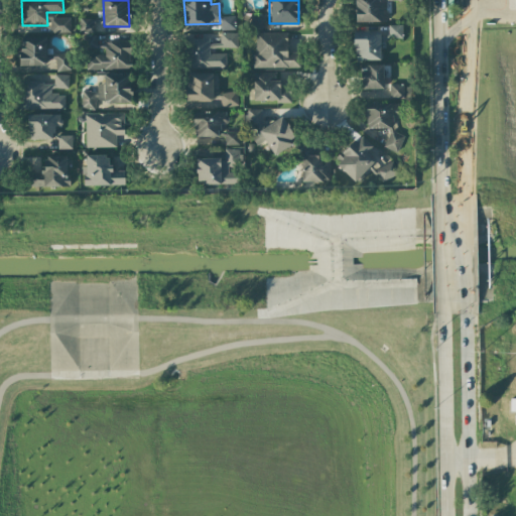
[(355,0),(356,22),(386,21),(385,0),(355,0)]
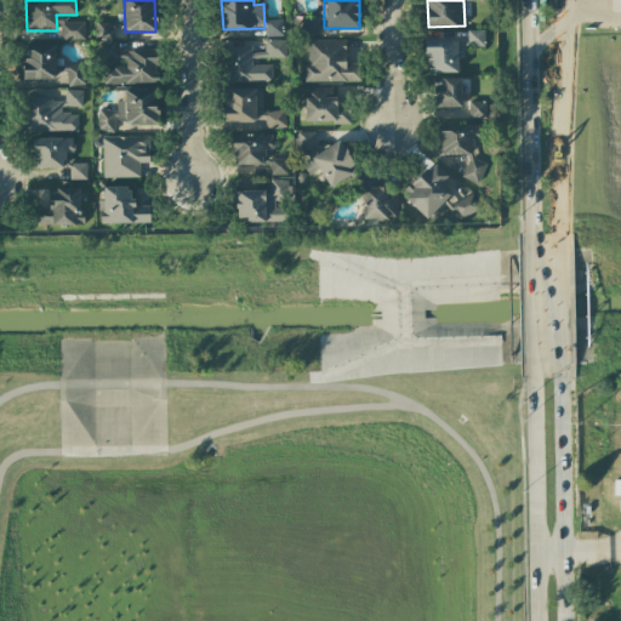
[(266,36),(283,36),(283,20),(266,21),(266,36)]
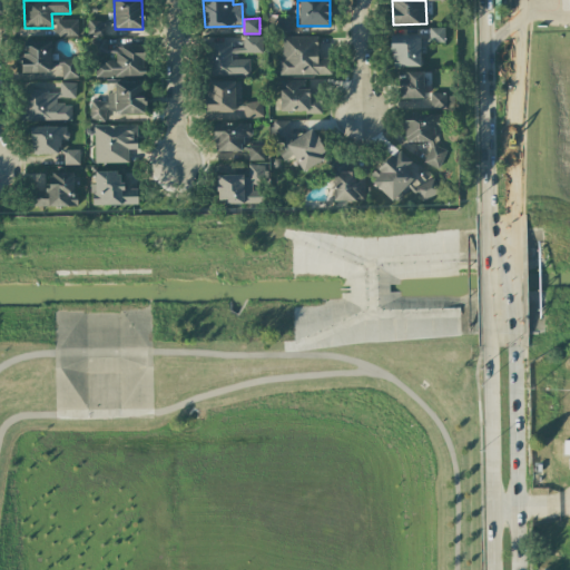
[(56,37),(78,37),(77,20),(56,20),(56,37)]
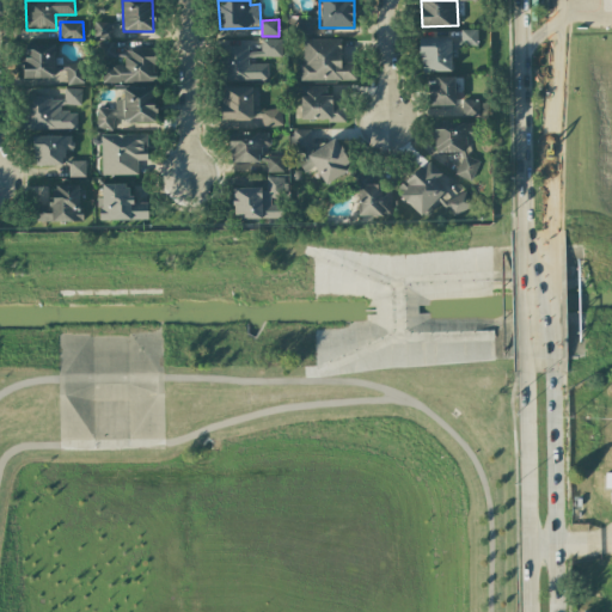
[(96,23),(96,38),(112,38),(112,23),(96,23)]
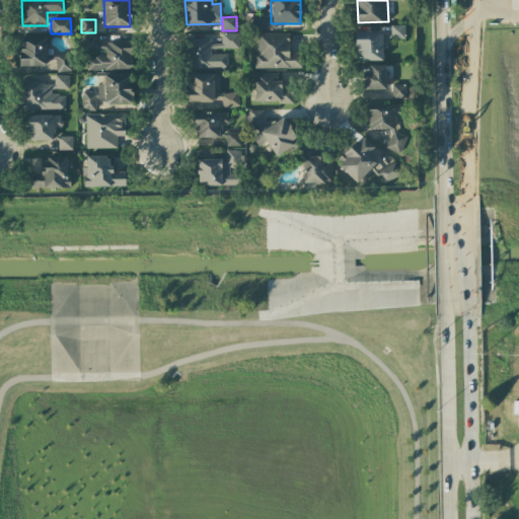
[(389,25),(390,40),(404,39),(404,25),(389,25)]
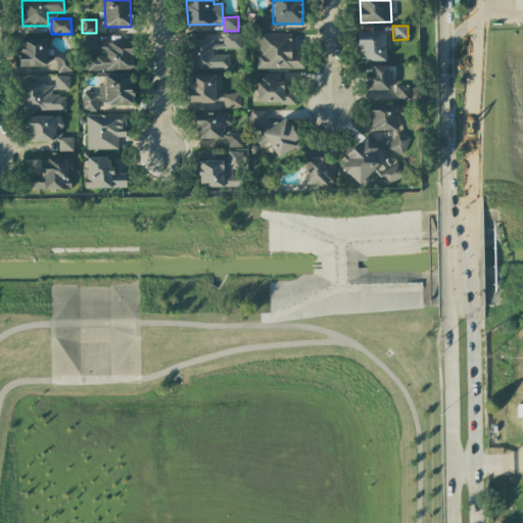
[(241,49),(240,33),(223,34),(223,44),(212,45),(214,50),(241,49)]
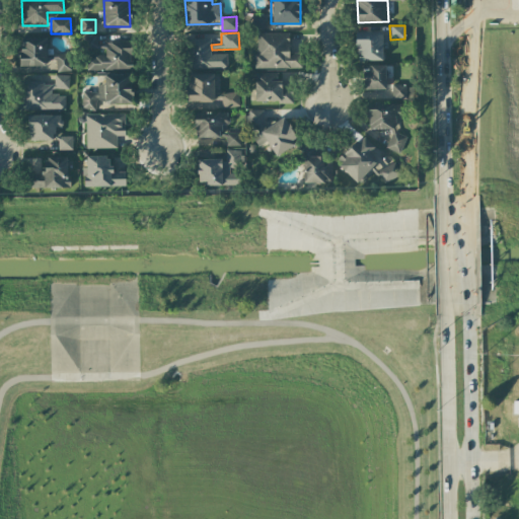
[(382,61),(382,32),(356,32),(356,61),(382,61)]
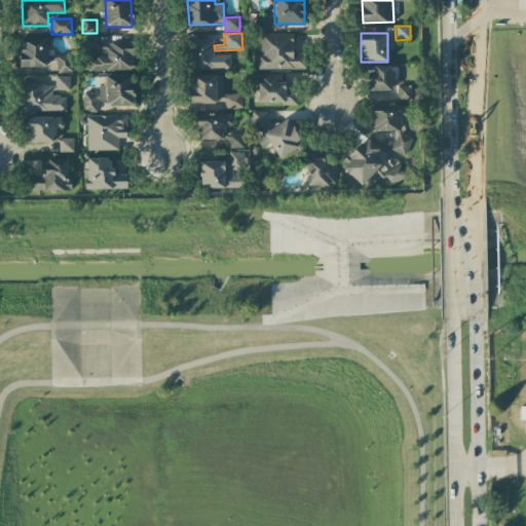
[(293,34),(259,34),(259,69),(305,70),(306,54),(293,53),(293,34)]
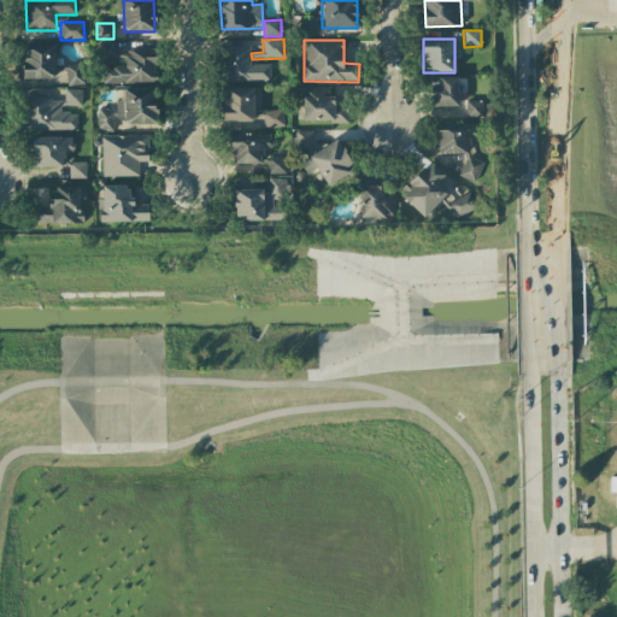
[(100,42),(100,57),(115,56),(115,42),(100,42)]
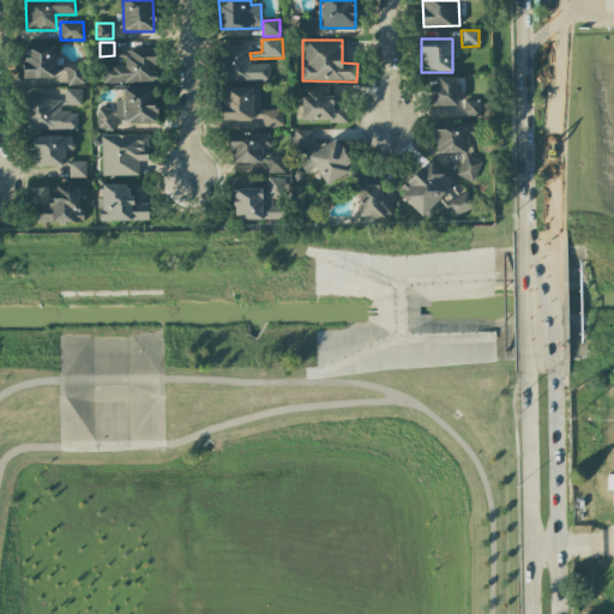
[(24,79),(55,78),(54,44),(23,46),(24,79)]
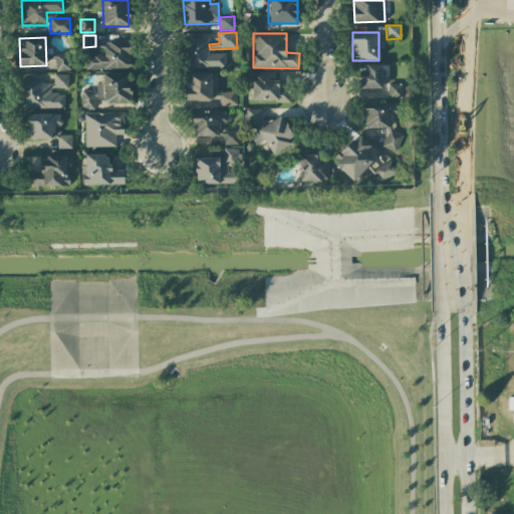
[(225,53),(209,54),(208,39),(188,39),(189,68),(225,67),(225,53)]
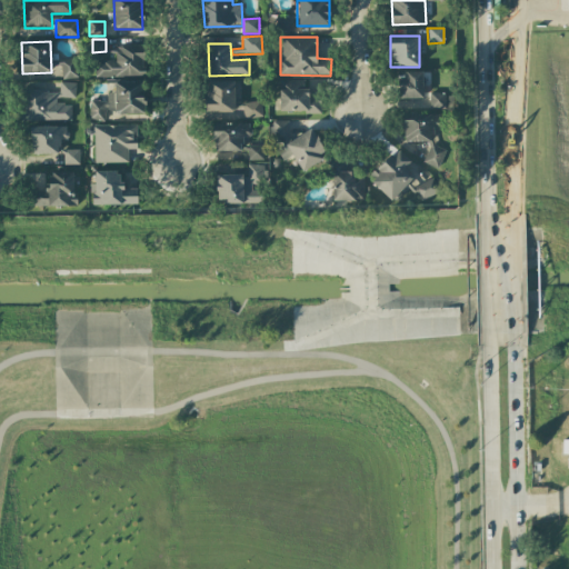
[(95,77),(145,77),(143,46),(116,47),(116,61),(95,61),(95,77)]
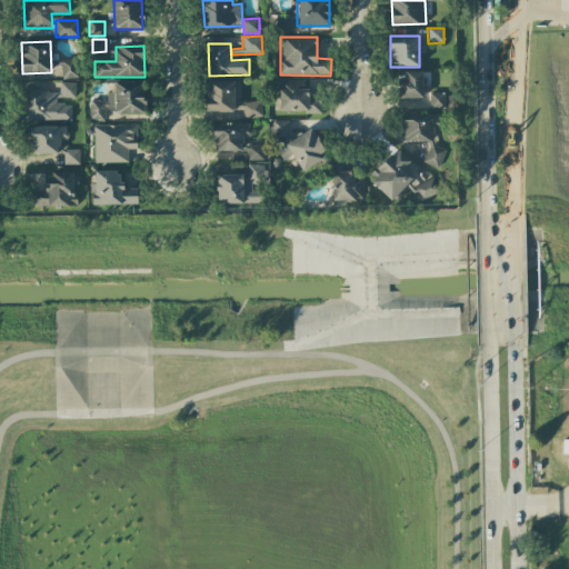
[(60,59),(60,79),(76,78),(76,59),(60,59)]
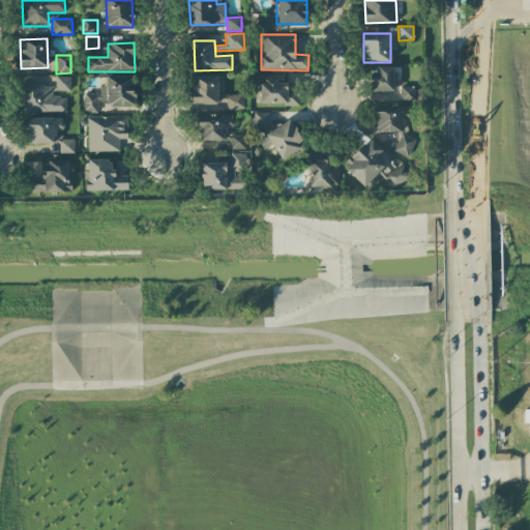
[(393,67),(370,68),(371,91),(393,91),(393,67)]
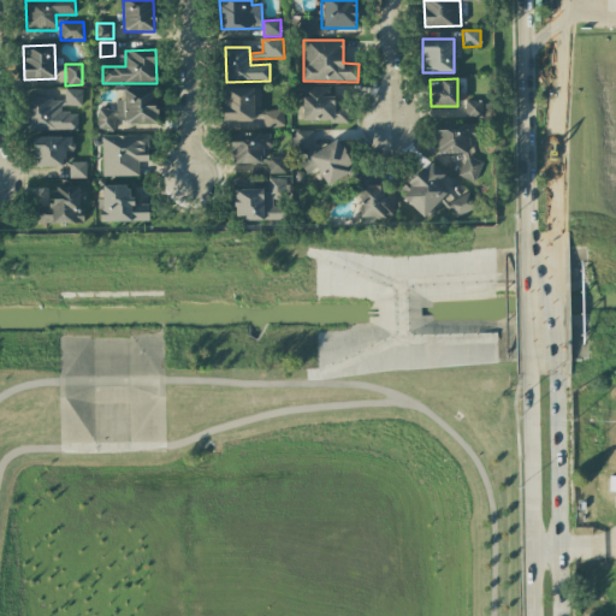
[(332,87),(301,87),(301,122),(348,120),(348,108),(332,108),(332,87)]
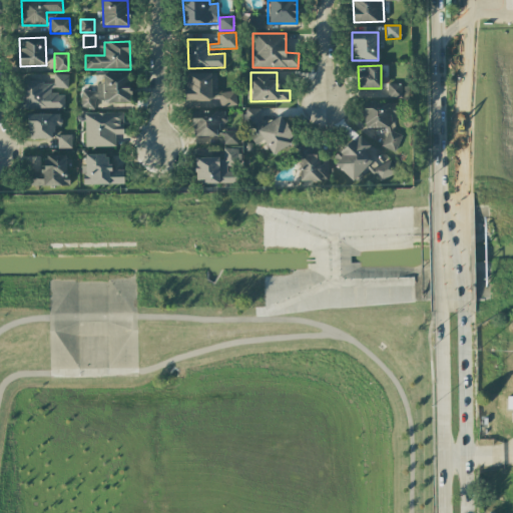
[(129,103),(130,74),(104,73),(103,83),(96,83),(96,91),(80,91),(80,108),(94,109),(95,101),(129,103)]
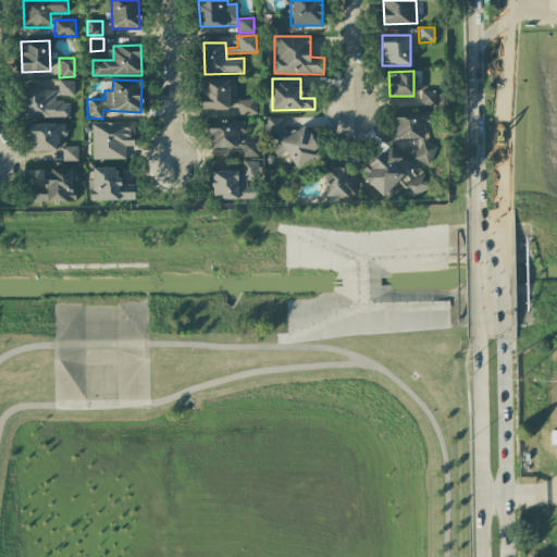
[(201,110),(230,109),(229,79),(201,79),(201,110)]
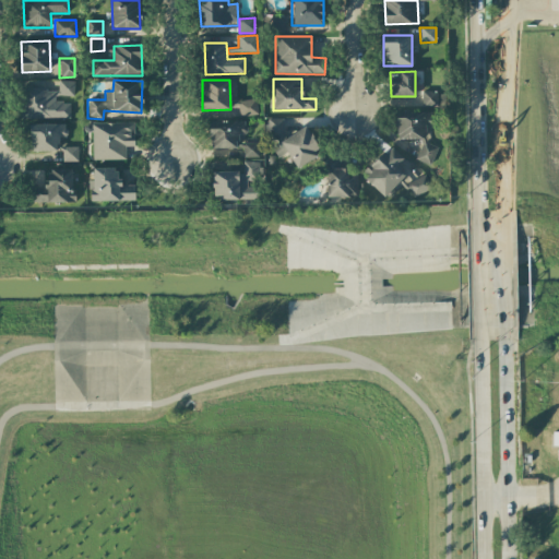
[(70,118),(70,103),(56,103),(56,96),(74,96),(74,81),(58,81),(58,90),(24,90),(24,119),(70,118)]
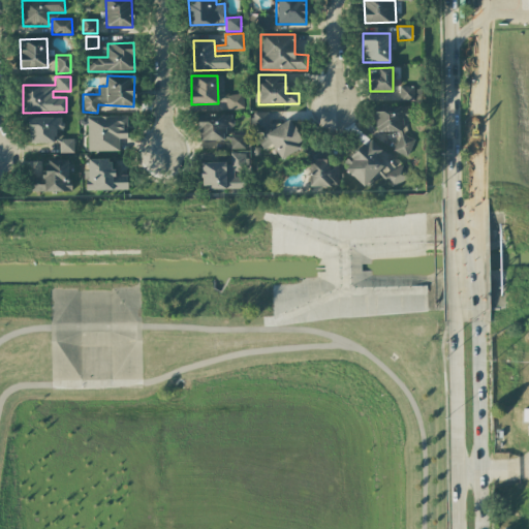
[(414,101),(414,87),(400,87),(400,101),(414,101)]
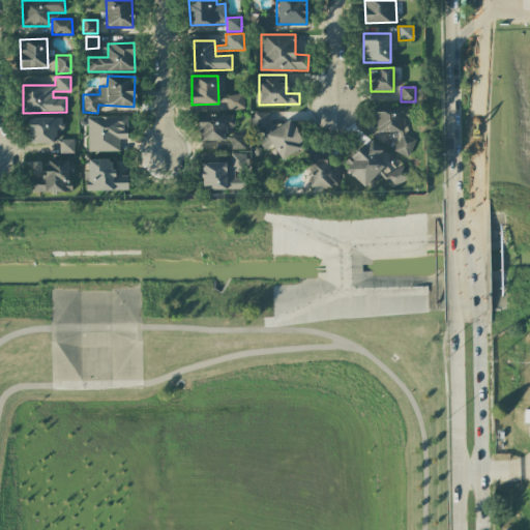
[(227,111),(244,110),(242,94),(226,96),(227,111)]
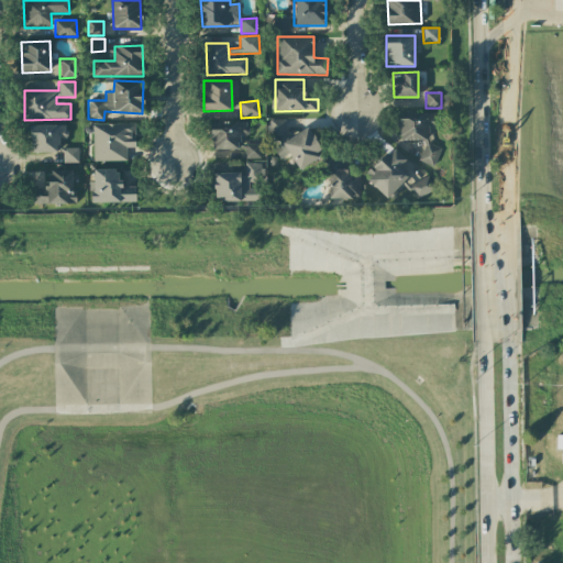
[(434,166),(441,147),(429,143),(429,125),(438,125),(438,113),(410,113),(399,110),(398,113),(398,141),(423,140),(424,145),(419,161),(434,166)]
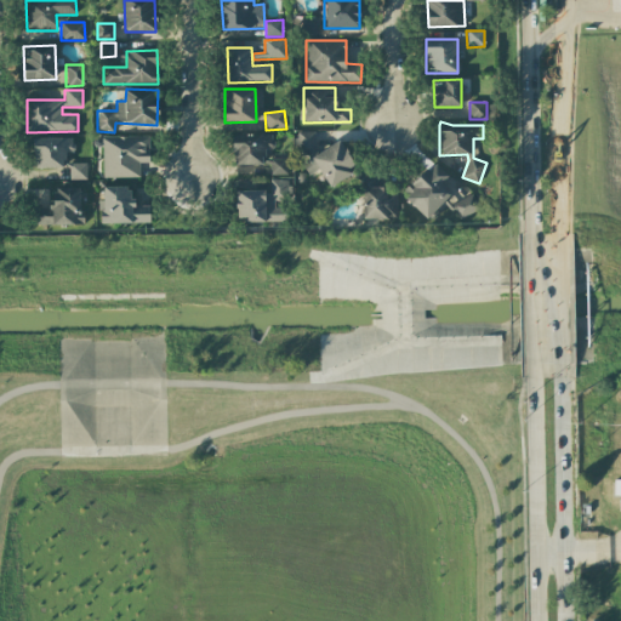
[(315,131),(295,132),(295,157),(302,164),(307,172),(322,172),(330,187),(351,175),(351,159),(341,141),(315,154),(315,131)]
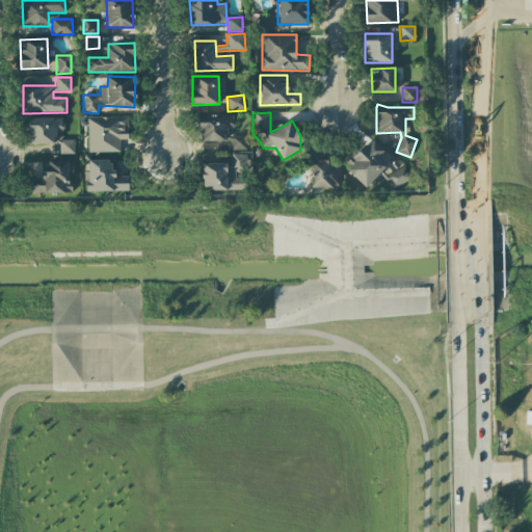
[(232,141),(232,150),(246,150),(246,135),(228,135),(228,128),(234,128),(234,115),(200,114),(200,141),(232,141)]
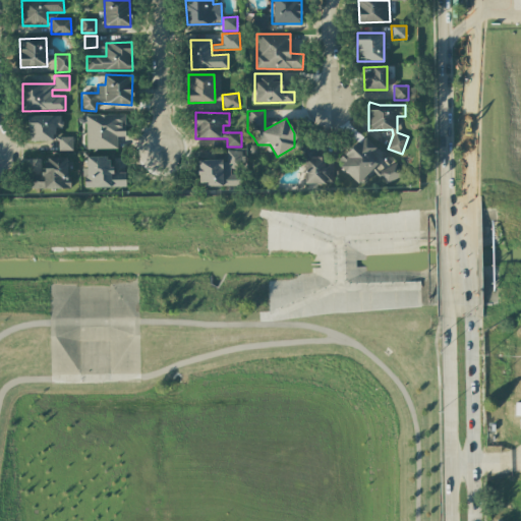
[(117,149),(117,137),(125,136),(125,114),(85,115),(87,150),(117,149)]
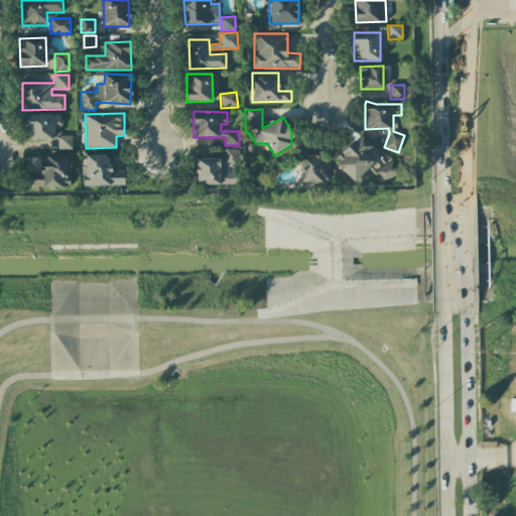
[(27,115),(28,139),(53,139),(53,127),(61,126),(61,114),(27,115)]
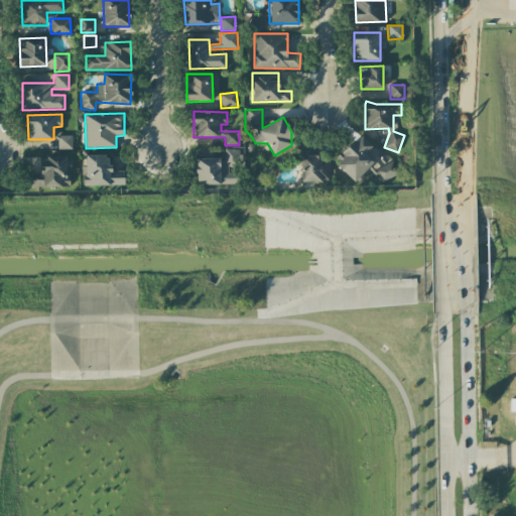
[(335,161),(355,180),(380,153),(360,134),(335,161)]
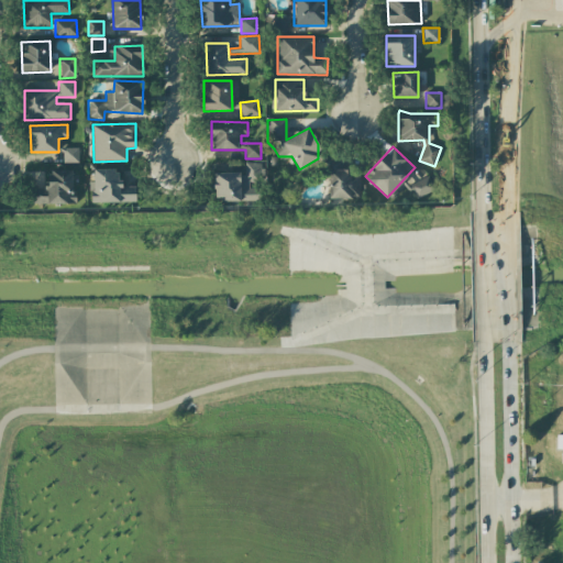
[(78,163),(78,148),(64,148),(64,163),(78,163)]
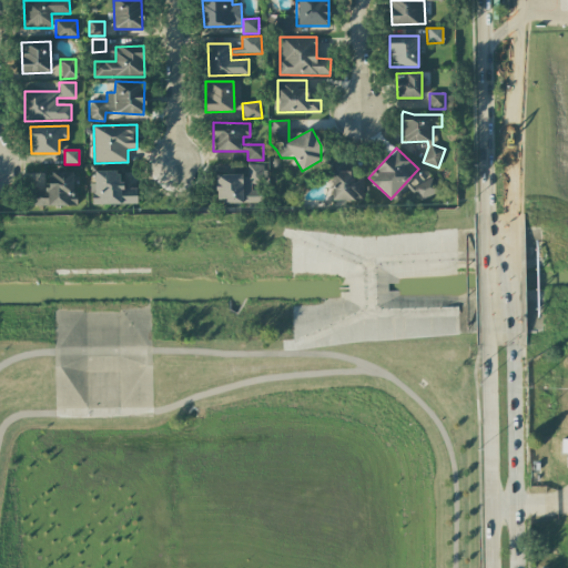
[(364,200),(363,172),(345,172),(345,159),(332,160),(333,201),(364,200)]
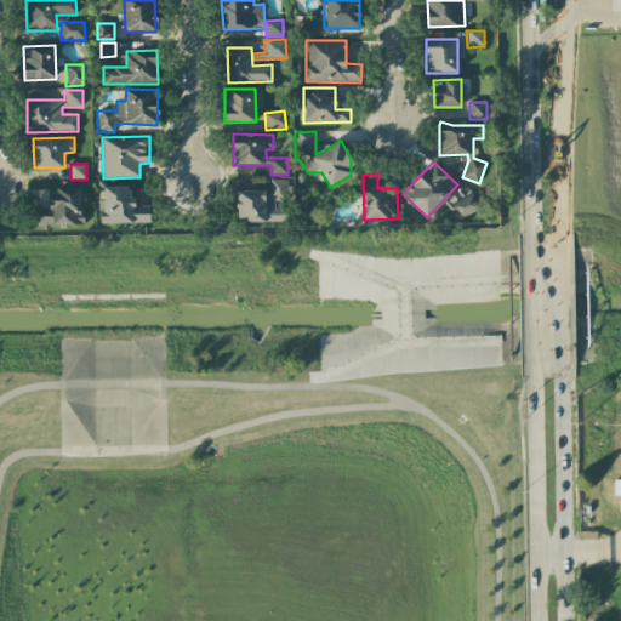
[(237,191),(237,222),(288,221),(288,206),(275,208),(275,200),(292,199),(292,178),(269,178),(271,191),(237,191)]
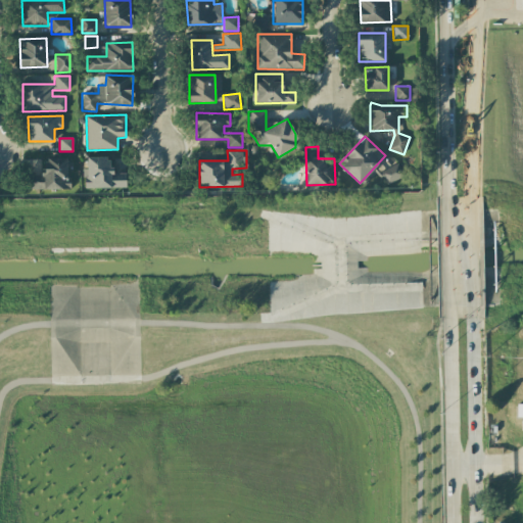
[(126,188),(126,173),(111,173),(111,157),(87,157),(87,169),(84,169),(84,188),(126,188)]
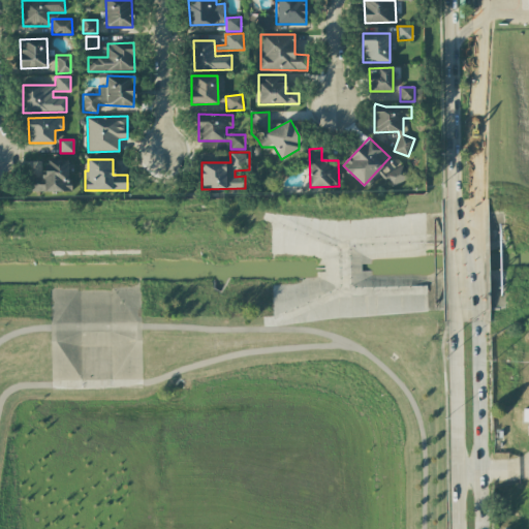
[(70,191),(69,160),(45,160),(47,178),(28,178),(29,192),(70,191)]
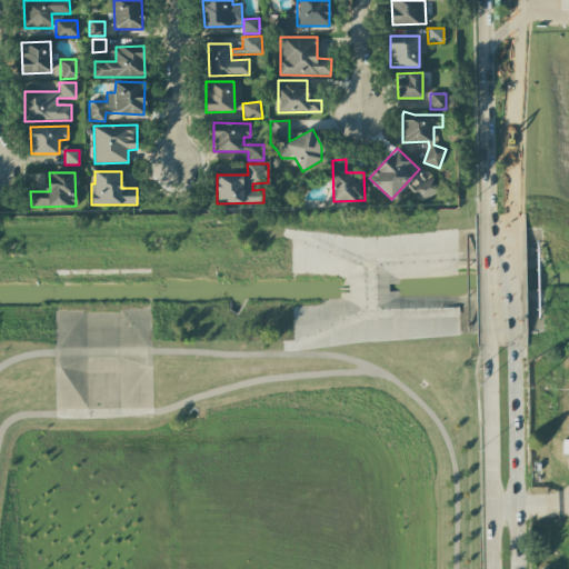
[(439,192),(433,179),(413,188),(419,201),(439,192)]
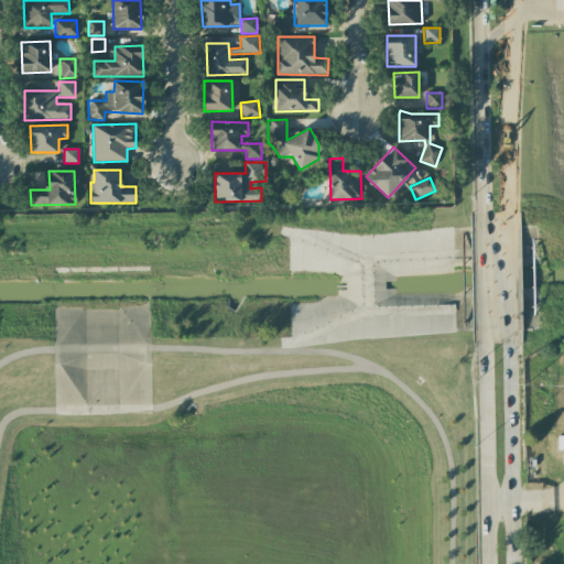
All buildings are outlined.
